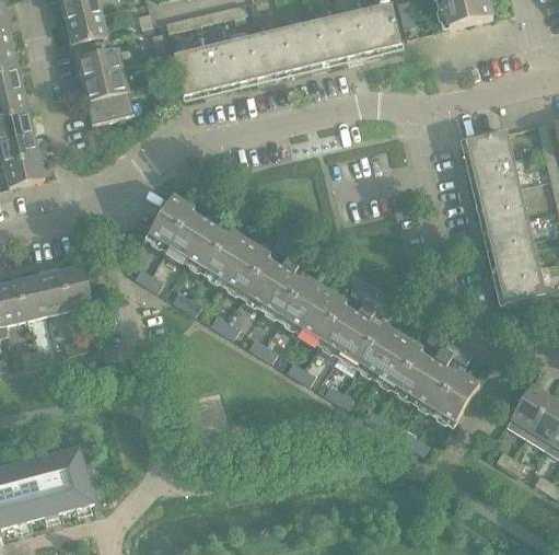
[(62,0),(68,22),(103,13),(99,0),(62,0)]
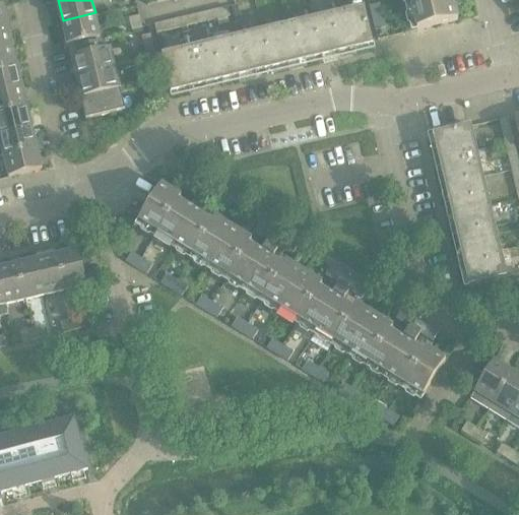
[(370,3),(373,15),(383,12),(380,0),(370,3)]
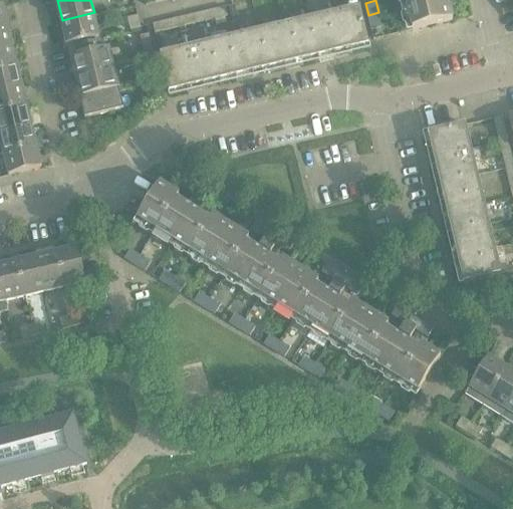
[(406,0),(413,26),(453,17),(448,0),(406,0)]
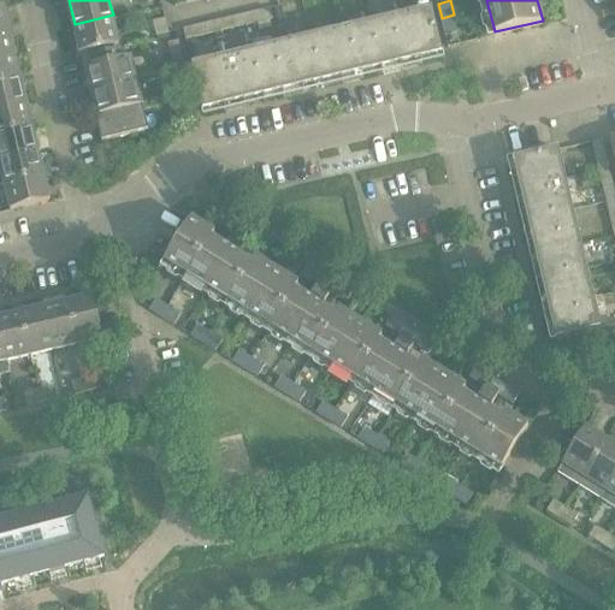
[(0,30),(10,28),(4,3),(0,4),(0,30)]
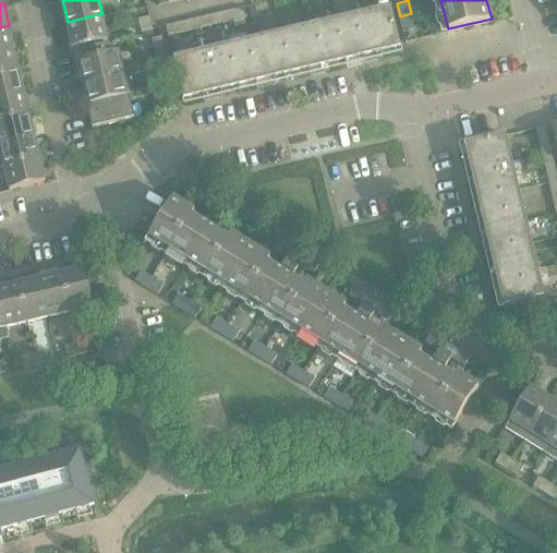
[(244,3),(220,10),(222,20),(247,13),(244,3)]
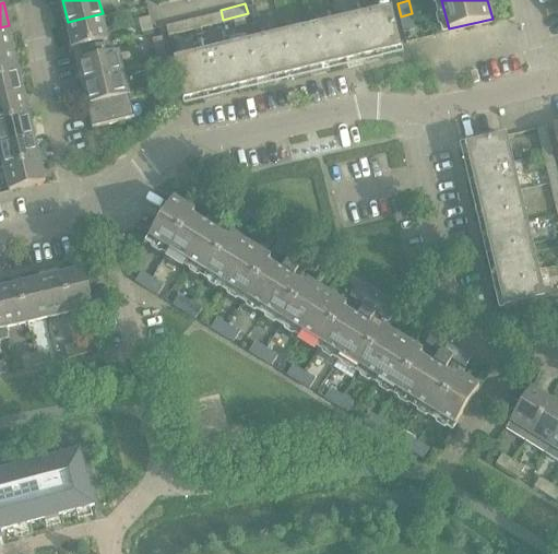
[(391,4),(337,18),(347,59),(401,46),(391,4)]
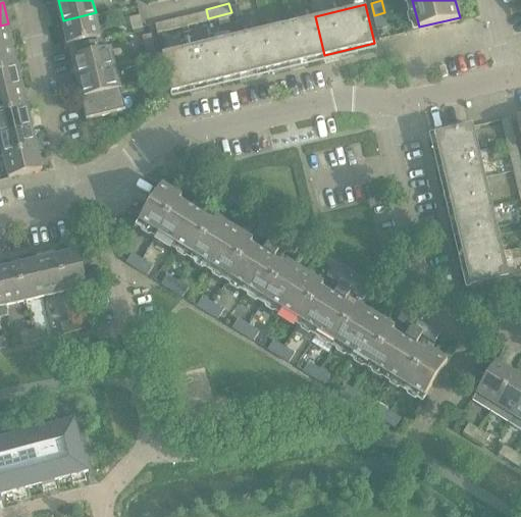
[(206,9),(180,14),(183,23),(208,18),(206,9)]
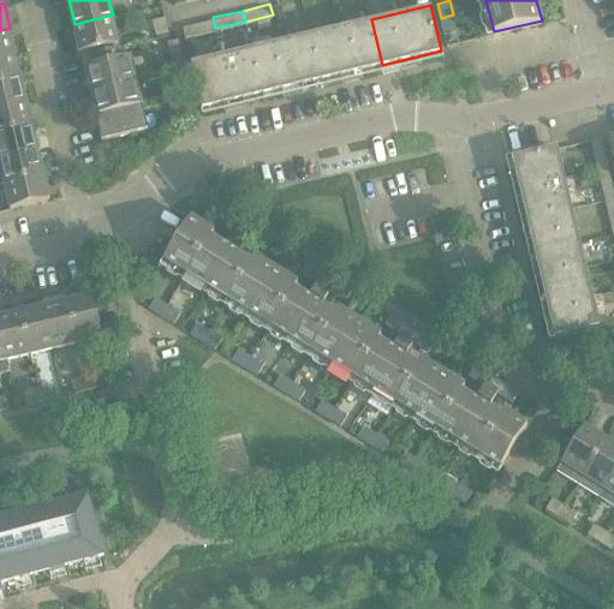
[(113,15),(75,24),(81,49),(119,40),(113,15)]
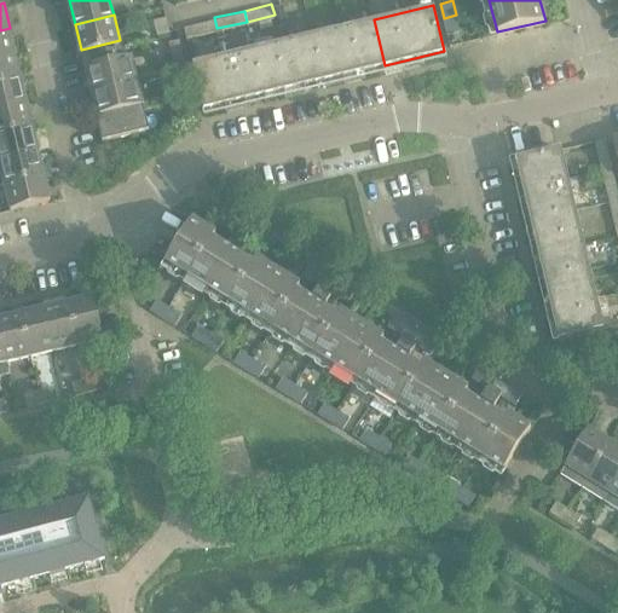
[(167,15),(154,17),(157,32),(171,29),(167,15)]
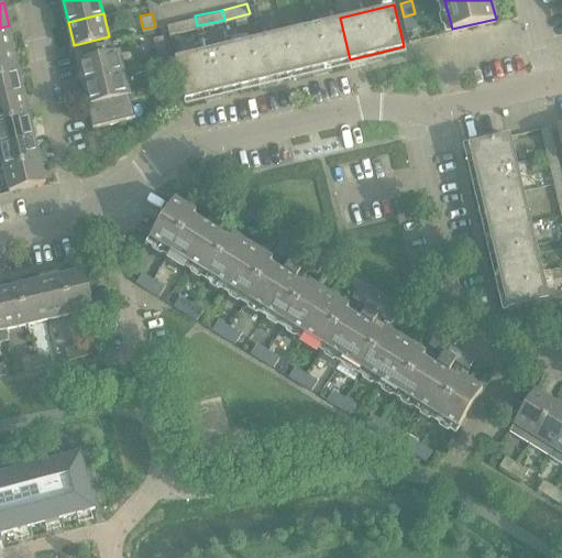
[(415,13),(404,17),(407,29),(418,26),(415,13)]
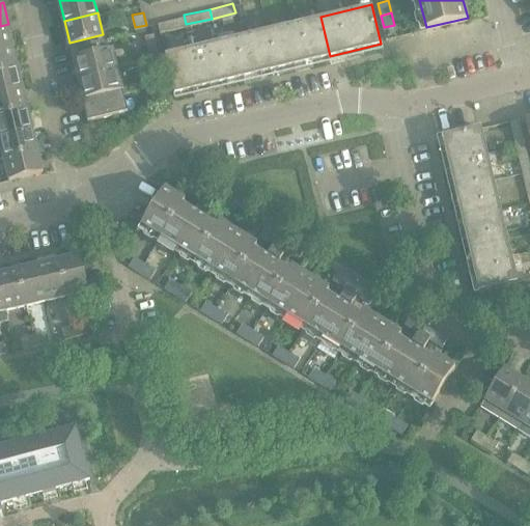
[(184,15),(159,21),(161,30),(186,24),(184,15)]
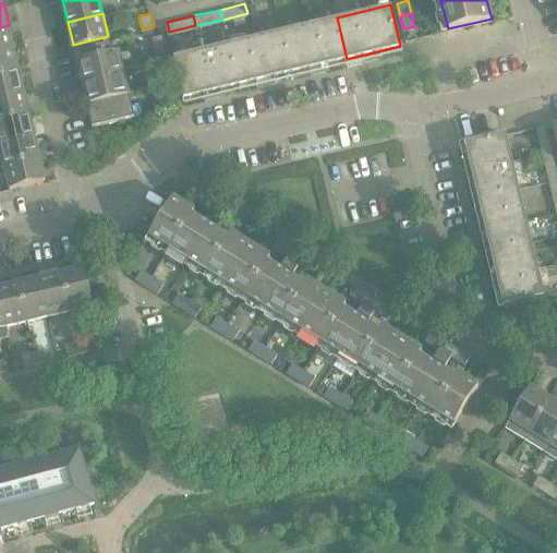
[(337,17),(282,31),(292,72),(347,59),(337,17)]
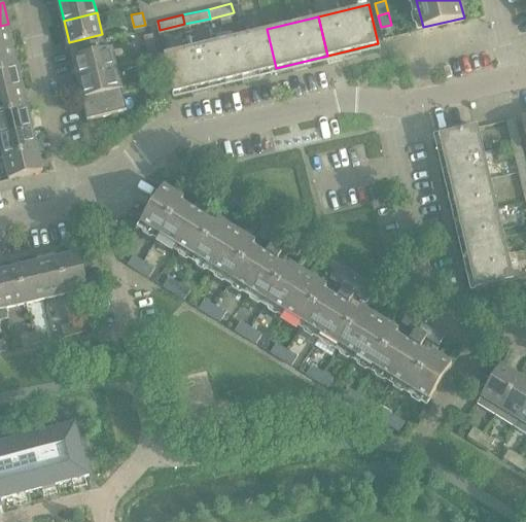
[(8,24),(0,26),(0,47),(13,44),(8,24)]
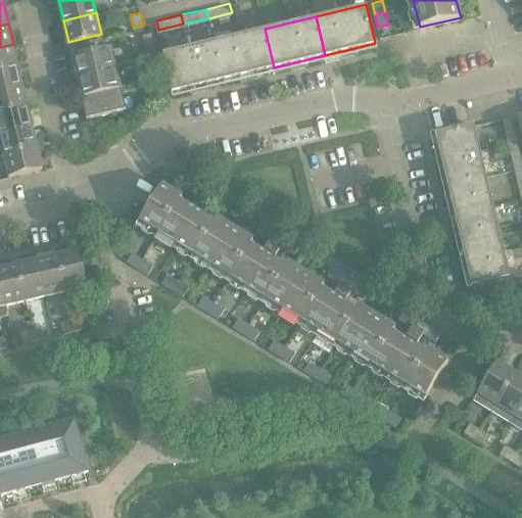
[(265,29),(215,41),(223,79),(274,67),(265,29)]
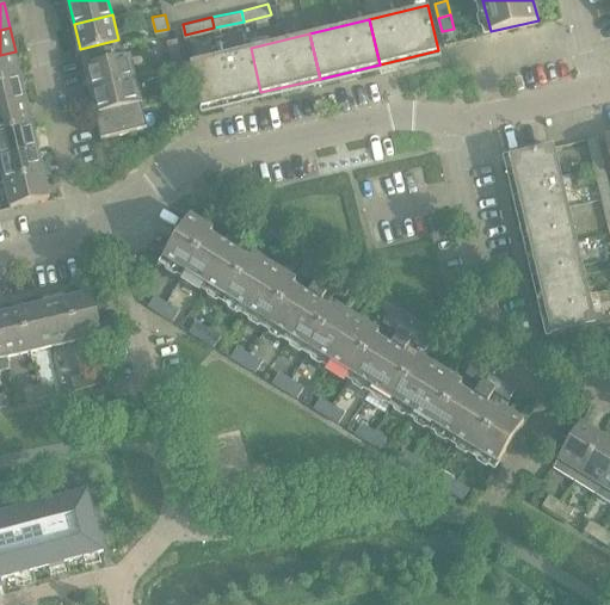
[(178,36),(167,38),(170,50),(180,48),(178,36)]
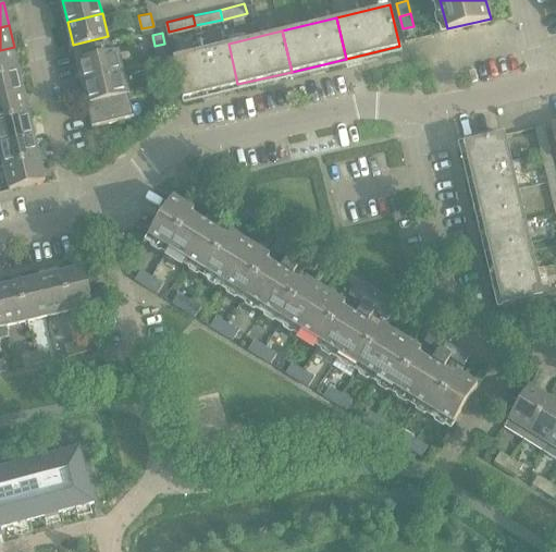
[(84,57),(76,58),(82,81),(124,71),(119,48),(111,50),(109,40),(82,47),(84,57)]
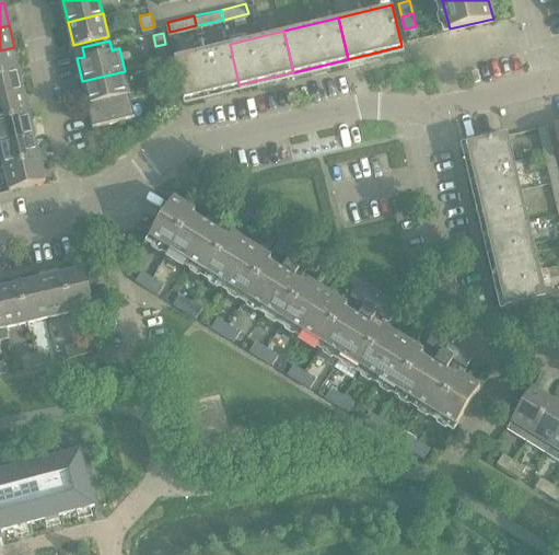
[(165,44),(155,46),(159,58),(169,56),(165,44)]
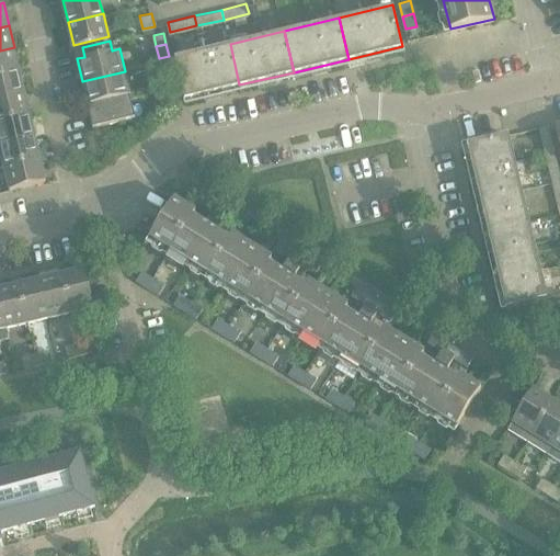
[(230,44),(175,56),(185,98),(239,84),(230,44)]
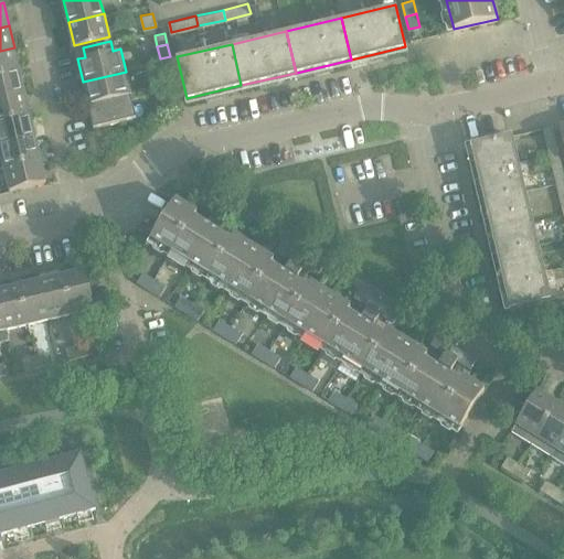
[(14,47),(0,51),(0,74),(20,70),(14,47)]
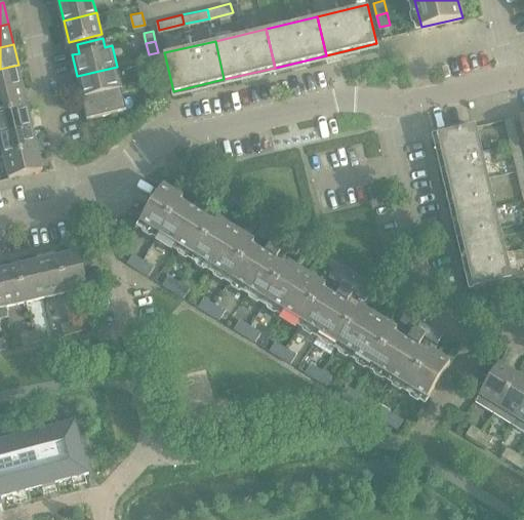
[(18,65),(0,69),(0,90),(23,85),(18,65)]
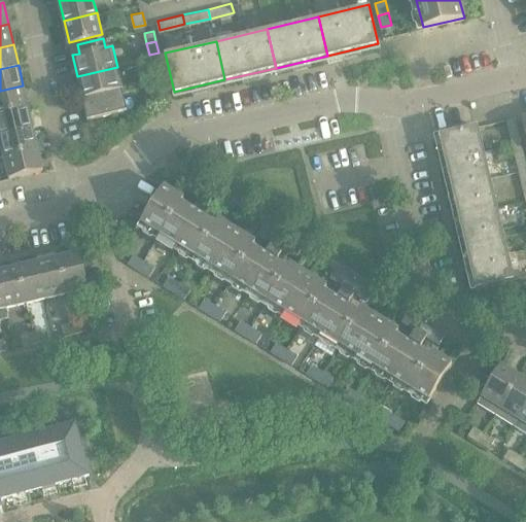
[(117,67),(77,76),(82,97),(123,87),(117,67)]
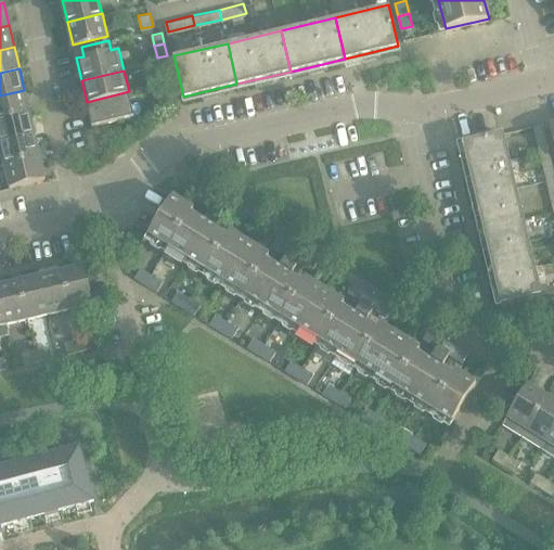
[(172,81),(164,84),(166,94),(176,92),(172,81)]
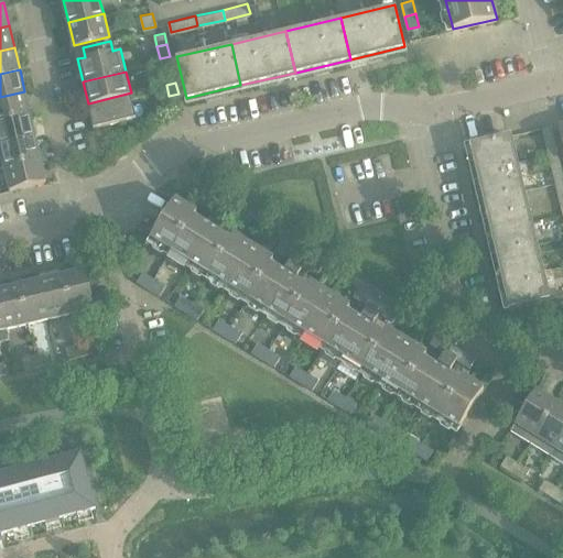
[(24,91),(0,97),(0,120),(30,113),(24,91)]
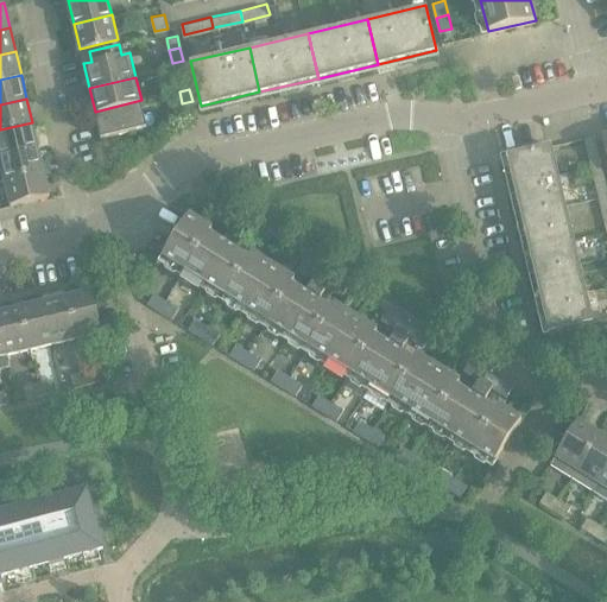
[(141,100),(95,112),(101,135),(147,125),(141,100)]
